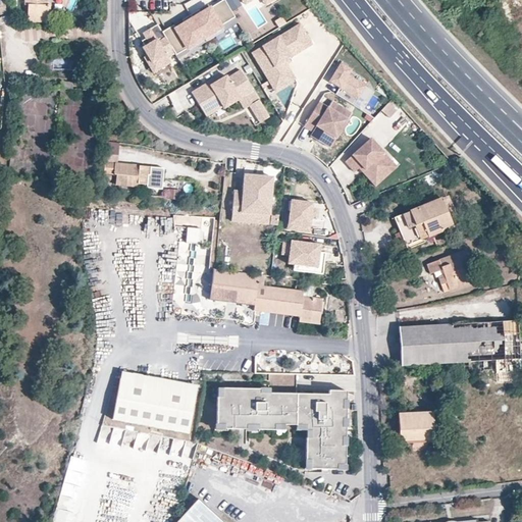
[(24,0),(24,5),(28,5),(28,21),(50,21),(50,5),(48,5),(42,5),(42,0),(24,0)]
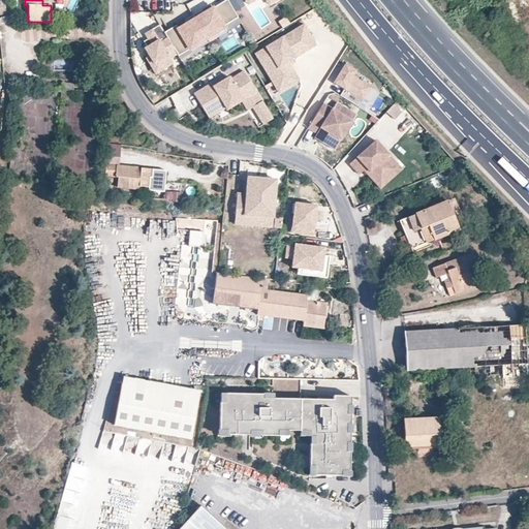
[(214,31),(238,17),(235,10),(227,0),(225,0),(213,7),(213,8),(213,9),(205,14),(201,9),(193,14),(210,42),(217,37),(214,31)]
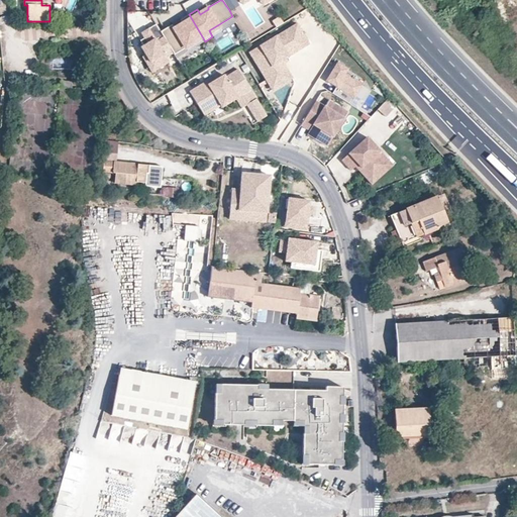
[(239,0),(222,0),(229,10),(241,2),(240,1),(239,0)]
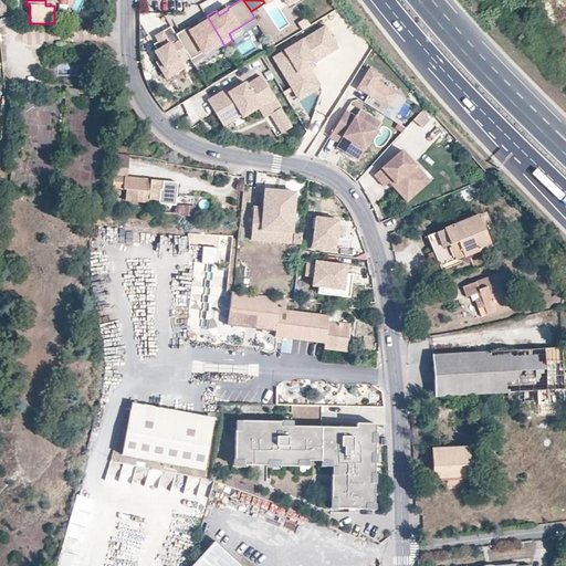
[(228,8),(226,4),(216,10),(219,16),(228,10),(228,9),(228,8)]
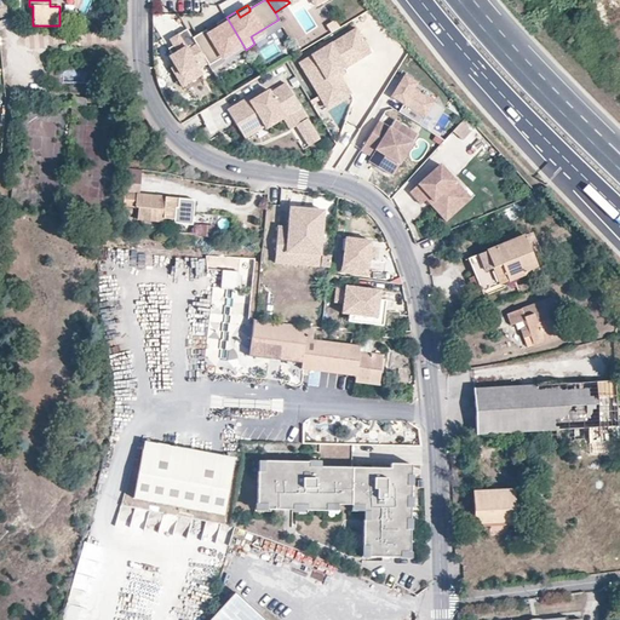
[(246,50),(227,17),(217,23),(220,29),(210,35),(206,29),(193,38),(208,63),(208,65),(223,57),(222,55),(231,49),(236,55),(246,50)]
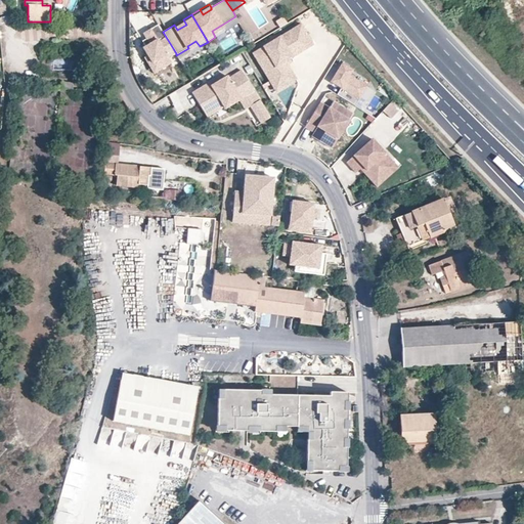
[(0,27),(11,27),(11,16),(0,16),(0,27)]
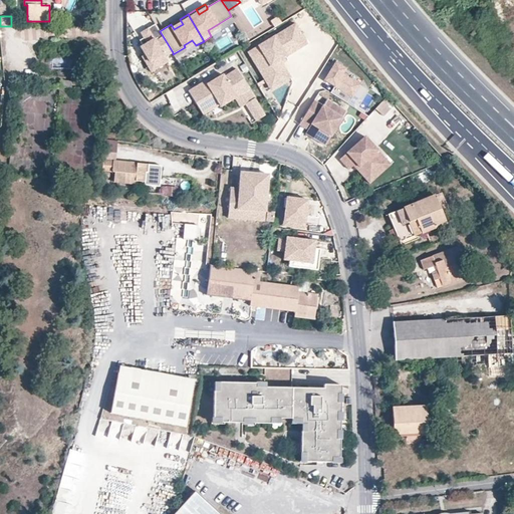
[(211,36),(235,22),(231,16),(208,30),(211,36)]
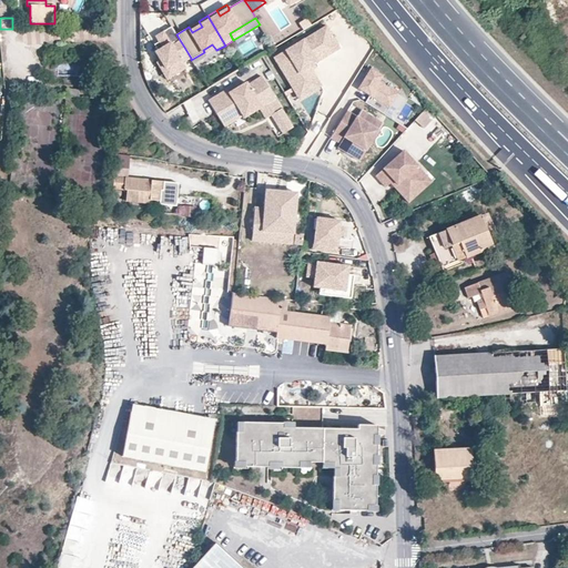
[(192,32),(202,27),(199,21),(189,27),(192,32)]
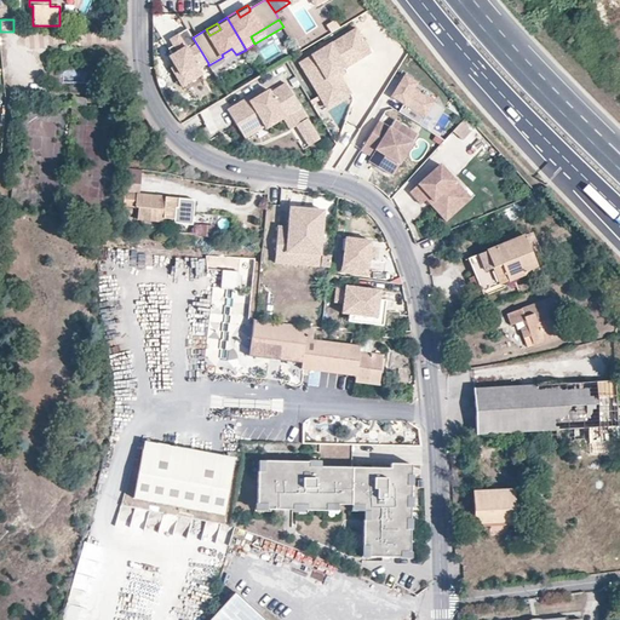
[(356,28),(346,34),(361,58),(371,53),(356,28)]
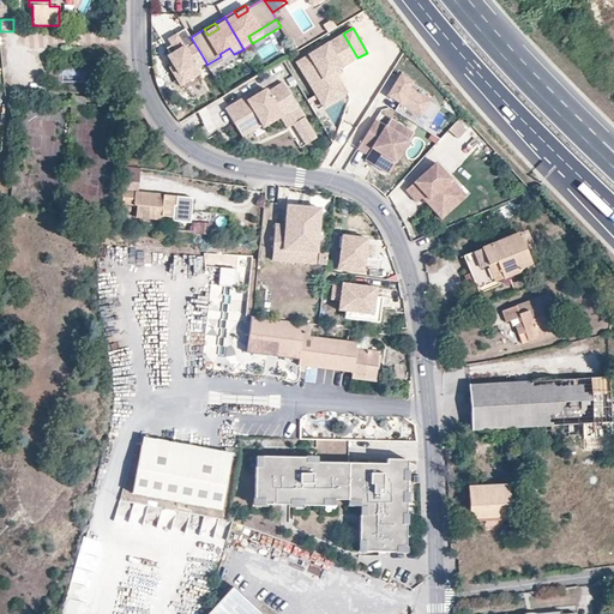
[(191,37),(185,29),(168,40),(172,44),(173,47),(168,50),(170,54),(168,56),(173,65),(179,74),(182,72),(188,82),(202,73),(198,67),(206,62),(191,37)]
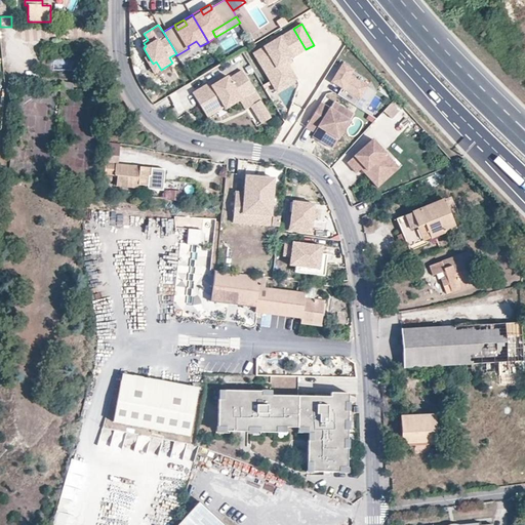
[(35,28),(18,28),(19,40),(35,39),(35,28)]
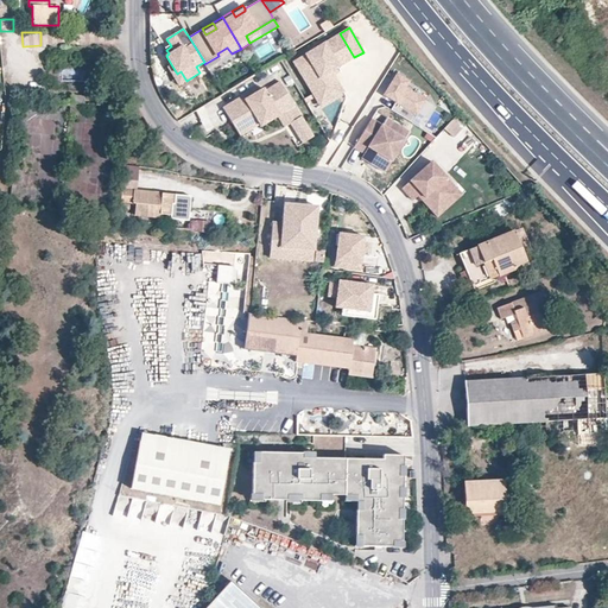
[(325,75),(331,71),(329,68),(336,63),(339,68),(354,57),(340,33),(293,62),(315,97),(333,87),(325,75)]
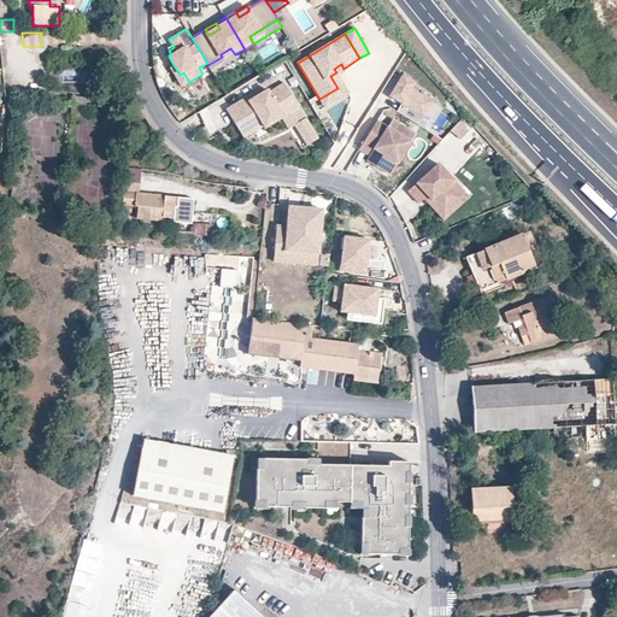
[(211,69),(235,54),(230,48),(221,54),(222,57),(207,65),(211,69)]
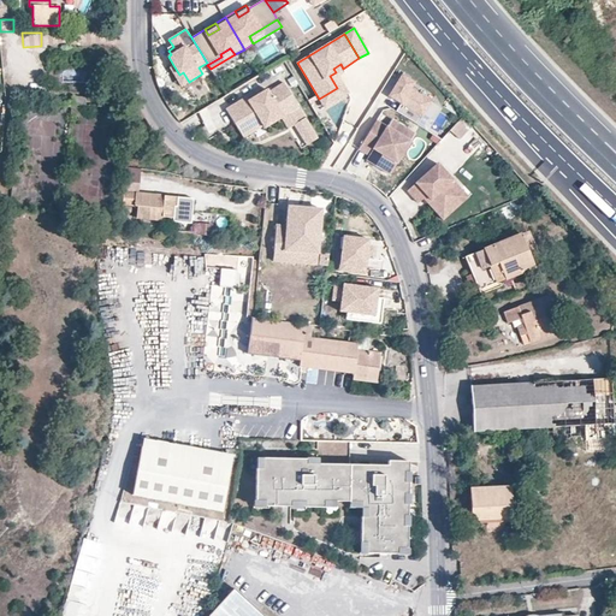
[(173,65),(170,67),(181,87),(189,82),(183,72),(179,75),(173,65)]
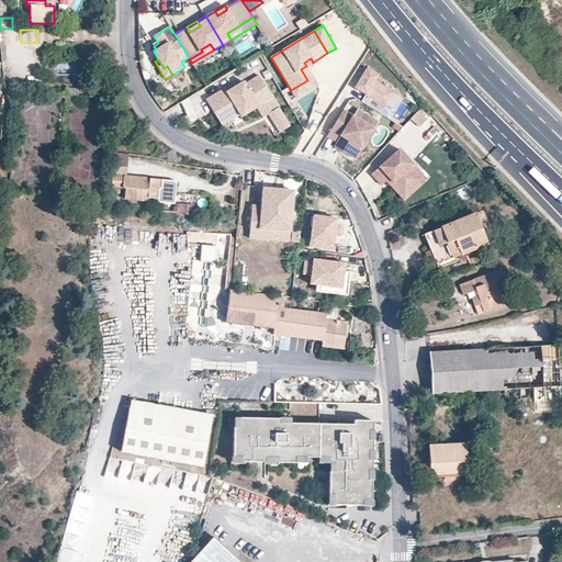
[(381,110),(394,89),(374,77),(378,71),(367,65),(355,83),(366,91),(361,98),(381,110)]
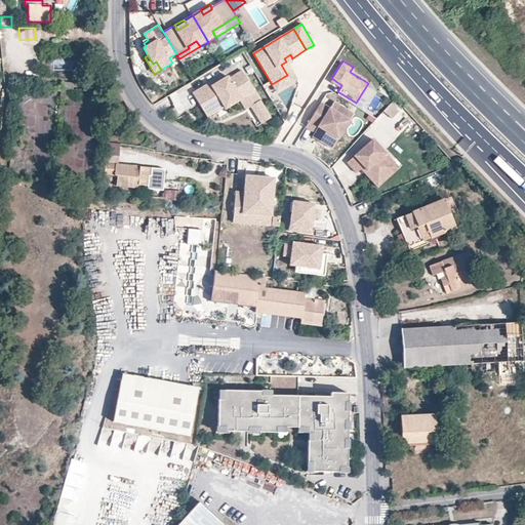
[(286,62),(281,65),(287,75),(297,79),(286,62)]
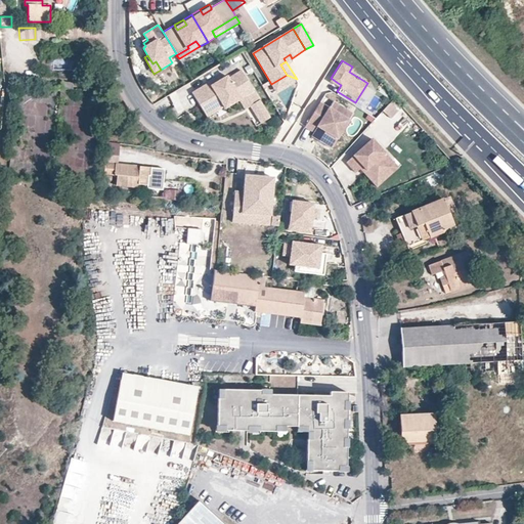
[(254,91),(241,71),(228,78),(226,76),(211,86),(209,82),(191,93),(203,111),(219,100),(223,106),(224,108),(254,91)]
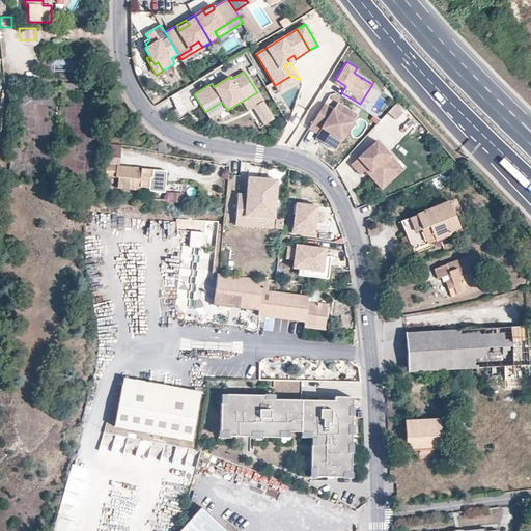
[(279,93),(301,80),(290,76),(275,85),(279,93)]
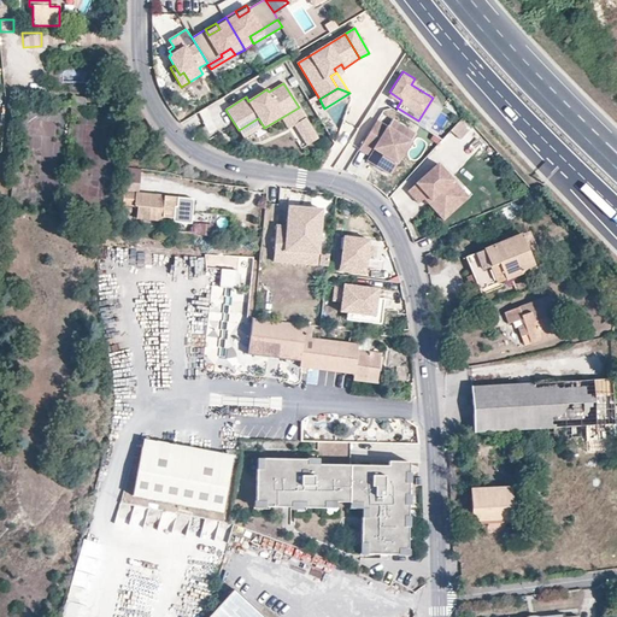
[(417,131),(393,117),(388,124),(412,139),(417,131)]
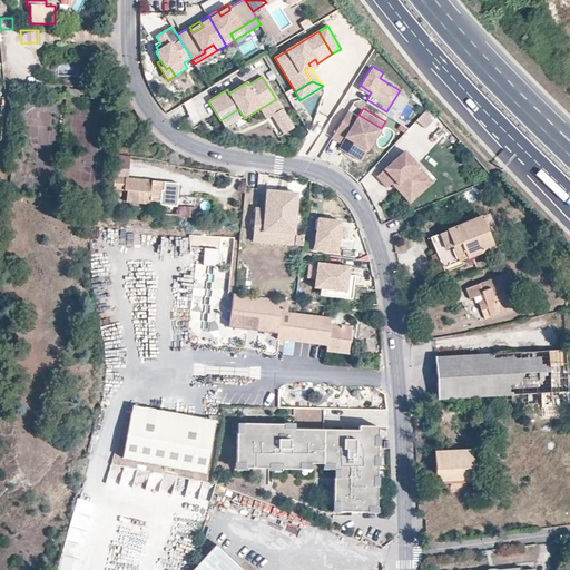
[(225,127),(243,116),(238,109),(220,120),(225,127)]
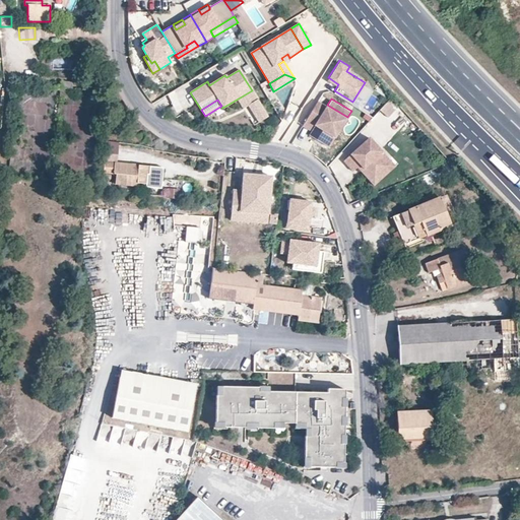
[(267,117),(257,100),(248,105),(259,123),(267,117)]
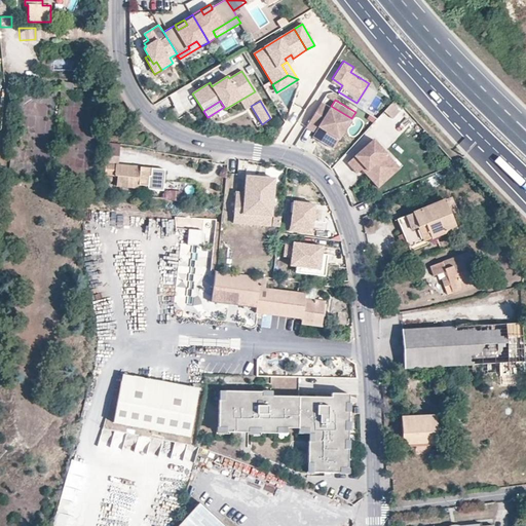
[(338,140),(351,118),(331,106),(322,101),(306,124),(315,130),(317,126),(338,140)]
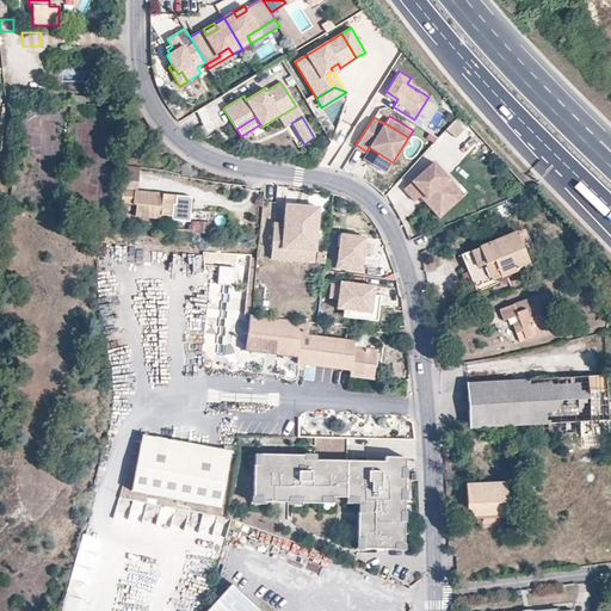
[(393,162),(369,147),(366,152),(364,155),(387,170),(393,162)]
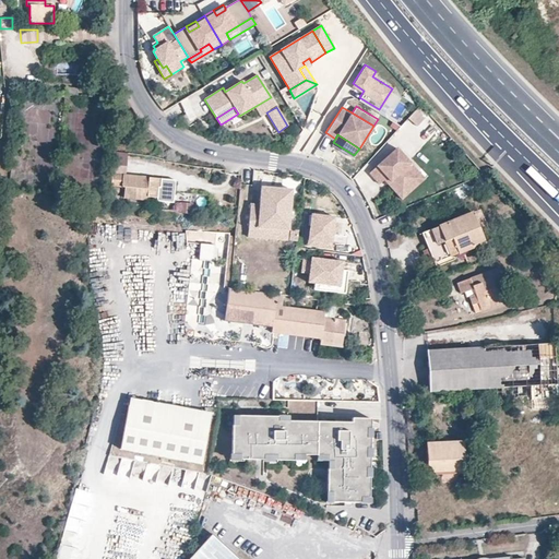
[(421,169),(400,144),(382,161),(371,169),(382,181),(387,177),(394,170),(397,175),(393,178),(401,188),(421,169)]
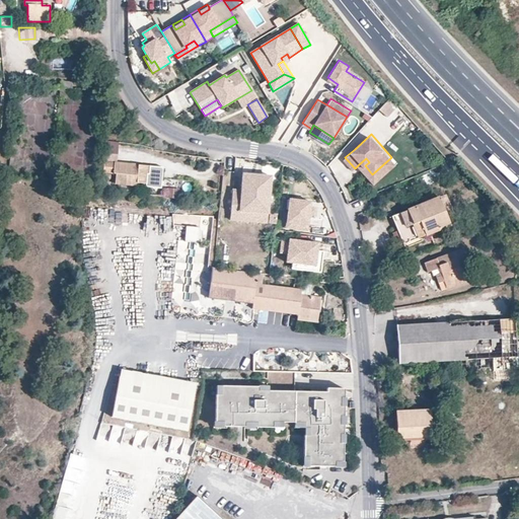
[(375,182),(396,163),(391,157),(372,174),(370,176),(375,182)]
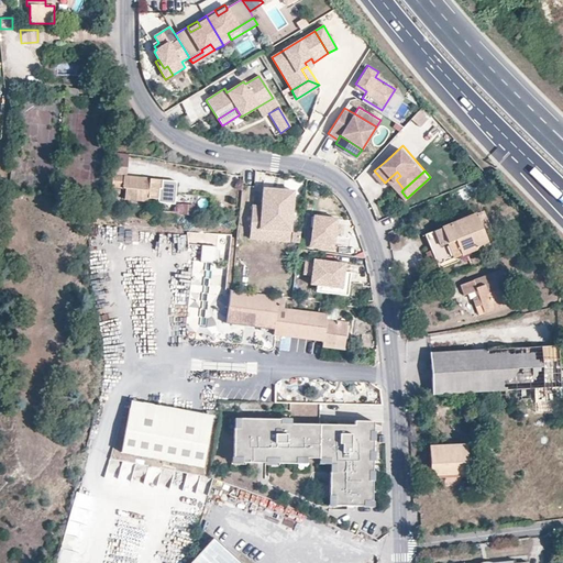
[(396,179),(400,176),(397,172),(389,178),(394,183),(396,179)]
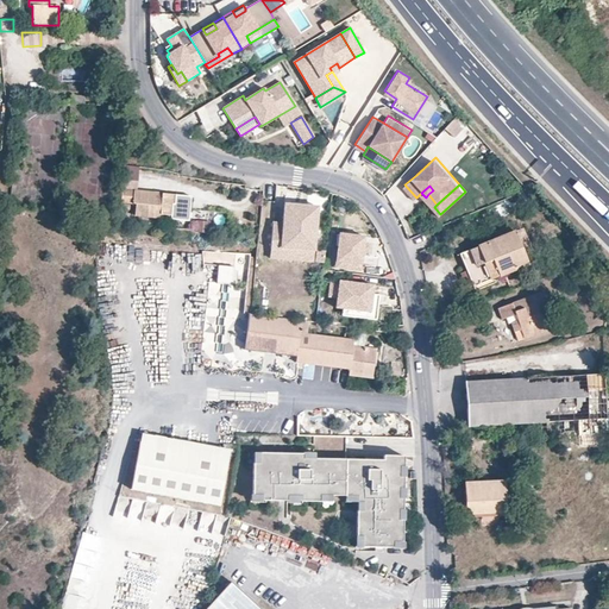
[(151,192),(121,189),(120,202),(136,203),(135,215),(161,218),(161,214),(170,214),(171,202),(174,202),(175,194),(159,193),(158,198),(150,198),(151,192)]
